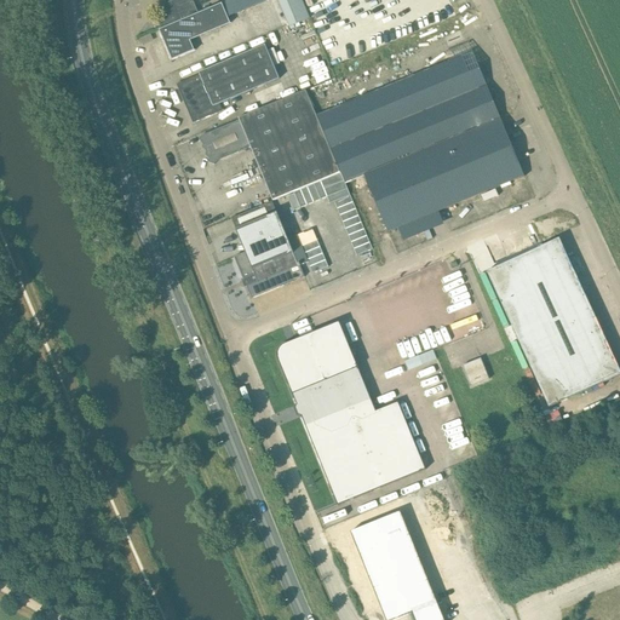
[(231,0),(223,4),(199,13),(199,12),(160,29),(160,30),(172,61),(194,51),(190,41),(231,24),(228,17),(268,0),(231,0)]
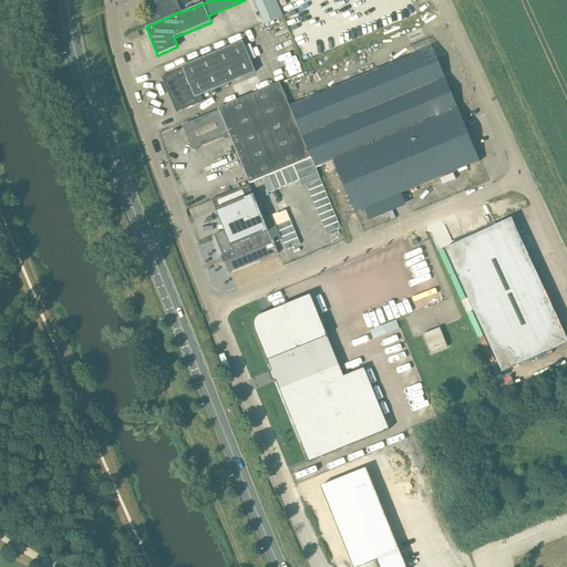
[(176,0),(158,0),(148,4),(146,27),(182,11),(176,0)]
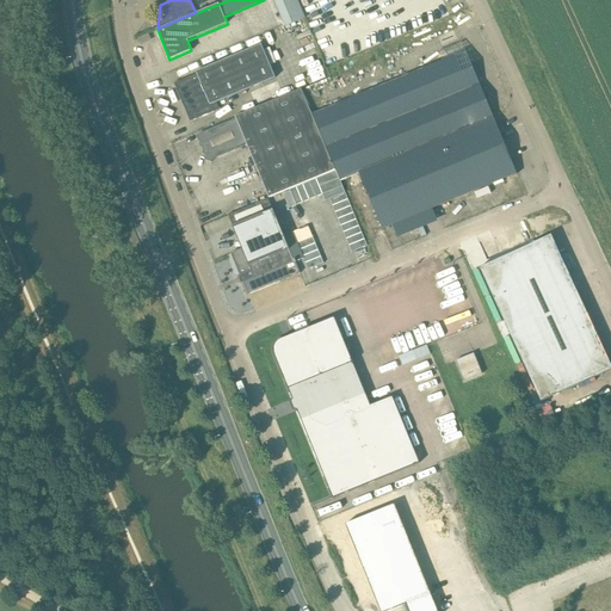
[(306,17),(298,0),(273,0),(285,26),(306,17)]
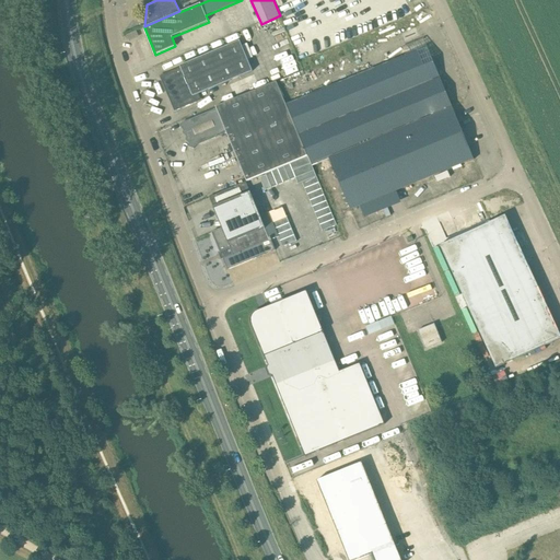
[(171,95),(248,62),(240,41),(181,66),(181,68),(160,77),(167,94),(170,93),(171,95)]
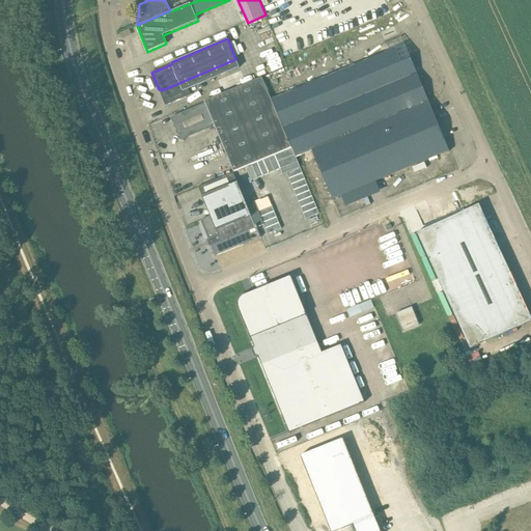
[(449,150),(404,44),(272,100),(292,148),(296,156),(297,157),(313,150),(333,199),(449,150)]
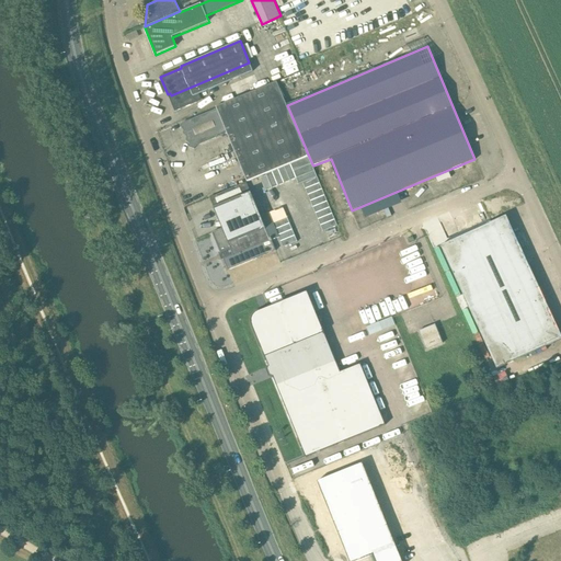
[(292,47),(279,53),(289,76),(302,70),(292,47)]
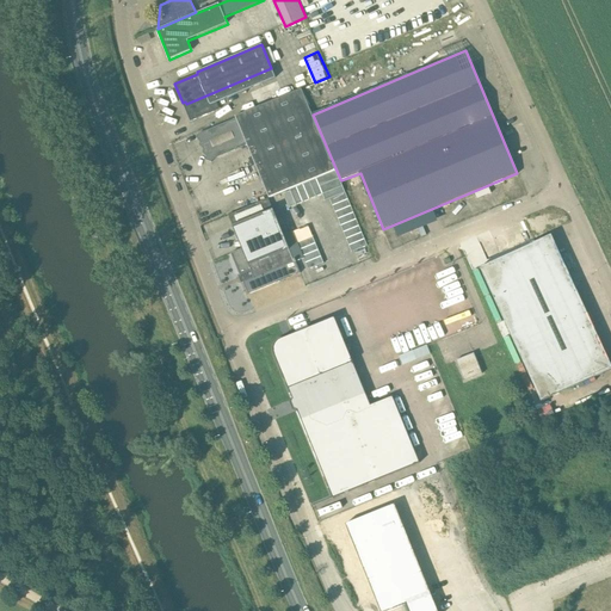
[(271,68),(186,104),(186,106),(184,107),(191,122),(215,111),(211,105),(276,78),(271,68)]
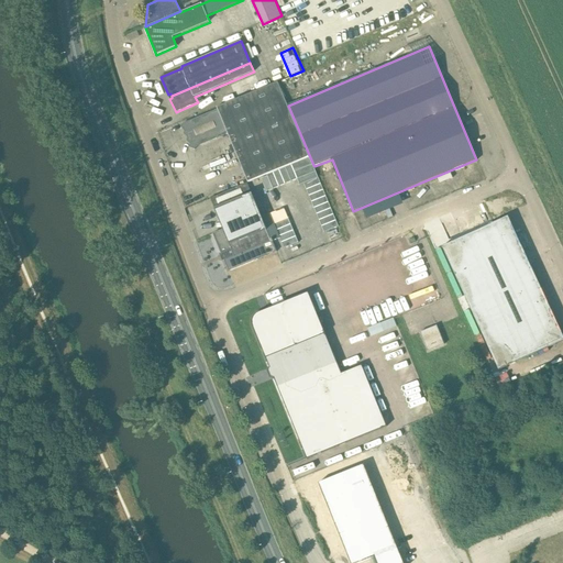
[(278,81),(217,108),(218,110),(183,124),(181,127),(185,131),(184,134),(188,138),(187,141),(191,145),(190,147),(195,150),(196,146),(228,134),(247,183),(309,157),(278,81)]
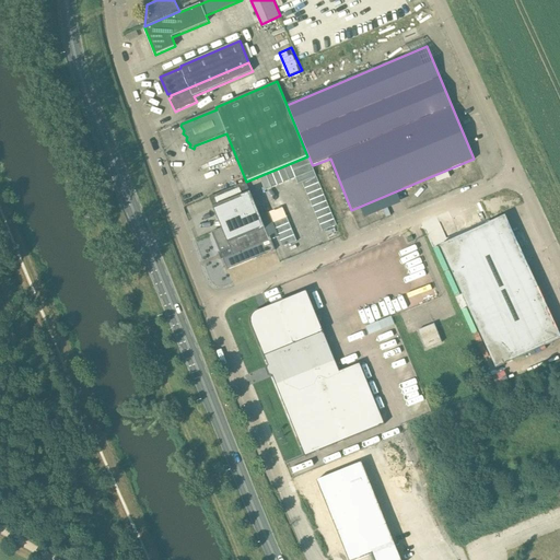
[(308,156),(284,166),(290,181),(296,178),(294,172),(312,164),(308,156)]
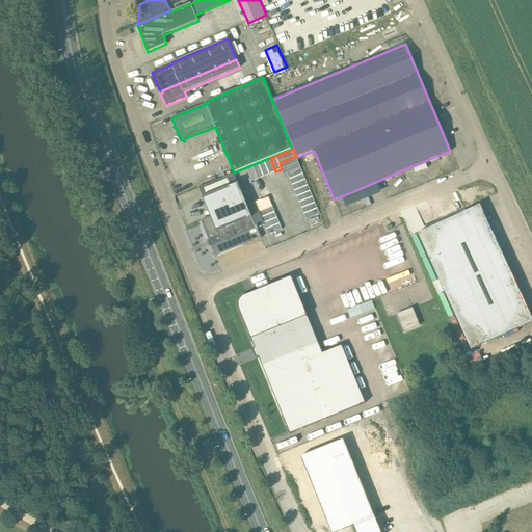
[(185,168),(208,159),(205,153),(183,163),(185,168)]
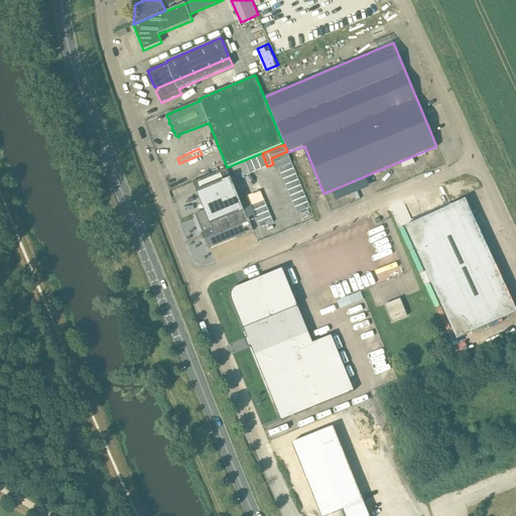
[(287,151),(271,158),(273,164),(275,169),(292,162),(288,152),(287,151)]
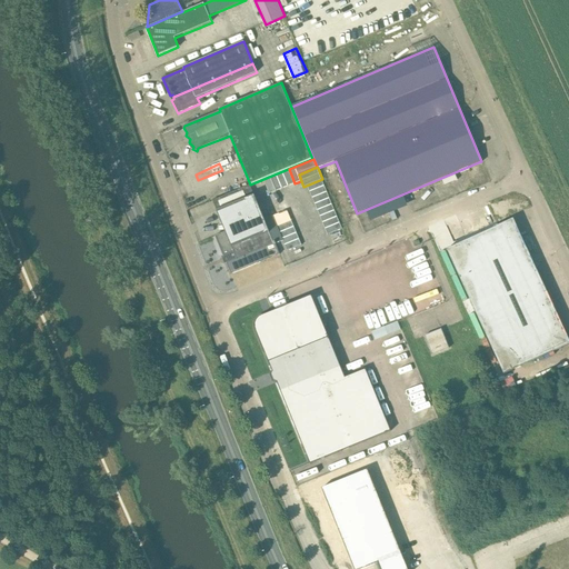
[(289,169),(283,172),(289,187),(295,183),(289,169)]
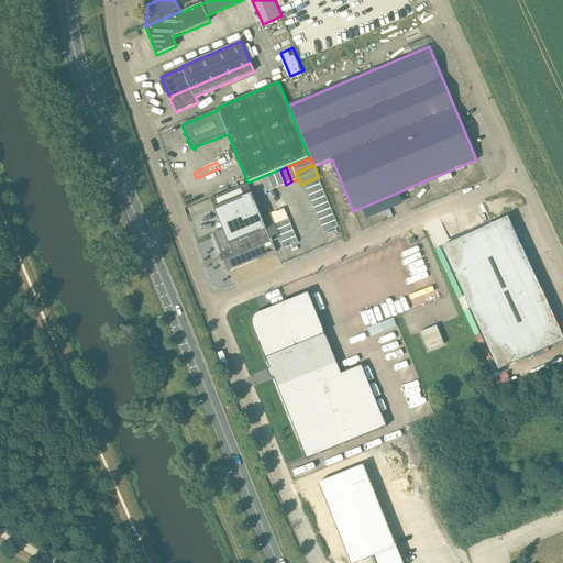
[(280,170),(274,173),(279,187),(286,185),(280,170)]
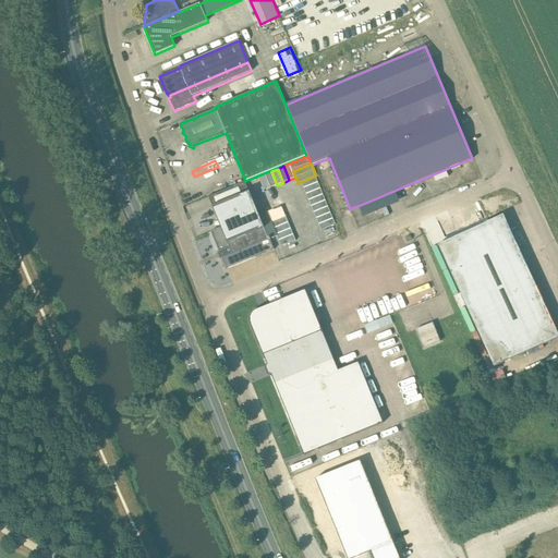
[(271,171),(265,173),(271,187),(277,185),(271,171)]
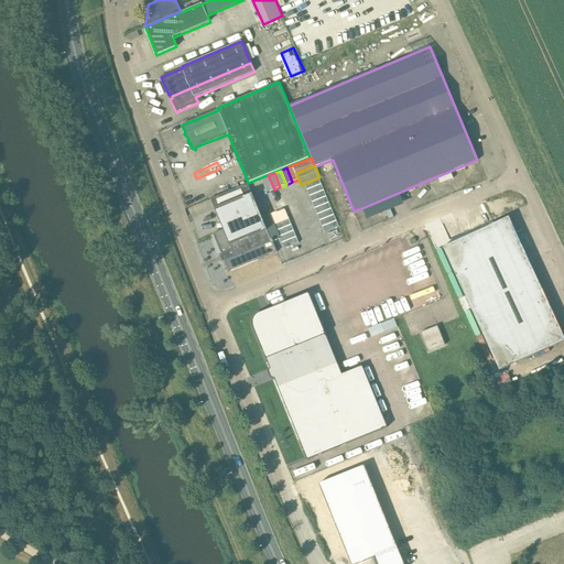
[(268,175),(262,179),(268,192),(274,190),(268,175)]
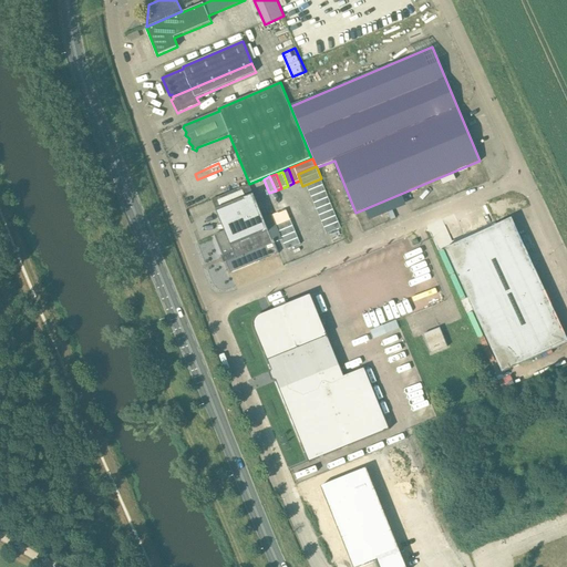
[(323,185),(321,178),(302,186),(306,193),(323,185)]
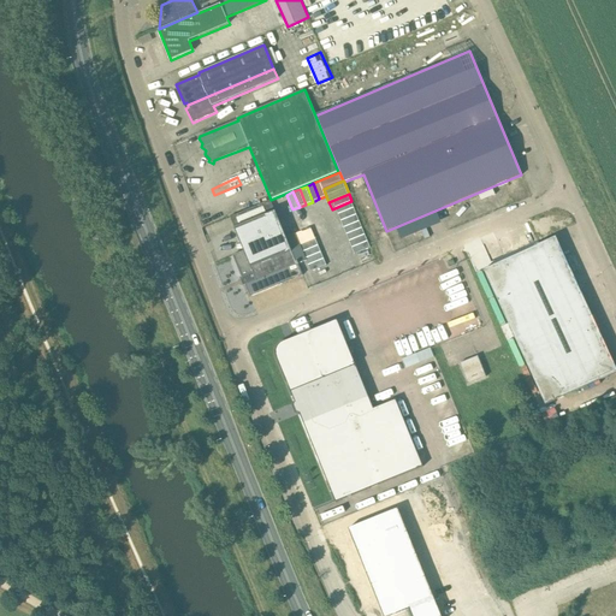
[(354,207),(351,201),(332,209),(335,215),(354,207)]
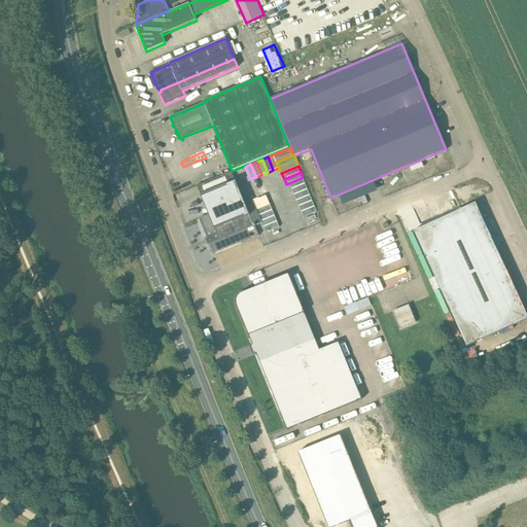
[(202,186),(204,190),(225,181),(223,177),(202,186)]
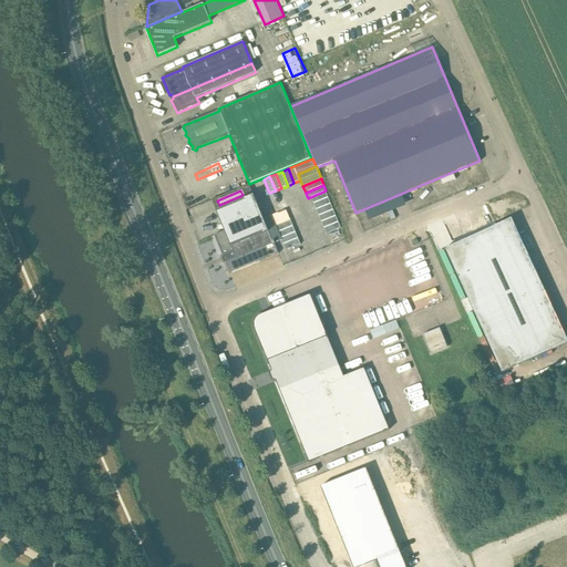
[(329,197),(326,191),(308,198),(310,205),(329,197)]
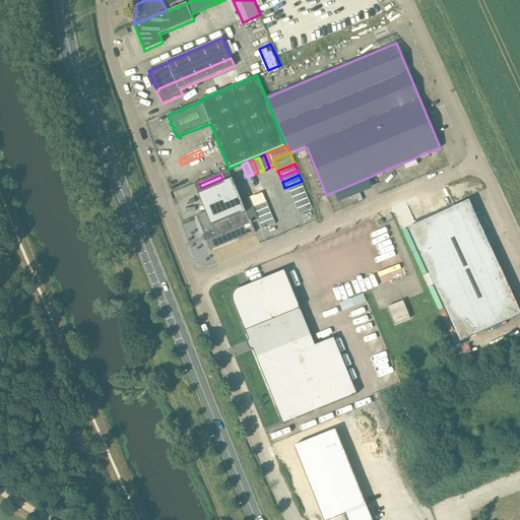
[(206,211),(197,215),(204,234),(206,233),(209,240),(207,241),(211,251),(256,233),(252,222),(259,220),(258,218),(256,213),(256,212),(253,207),(253,206),(245,209),(233,178),(198,193),(206,211)]
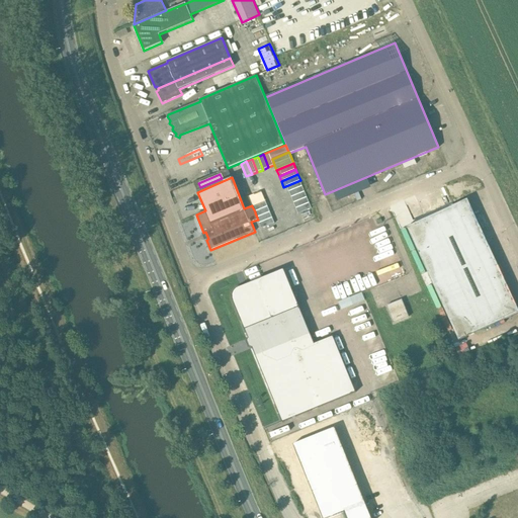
[(303,186),(300,180),(283,187),(285,192),(303,186)]
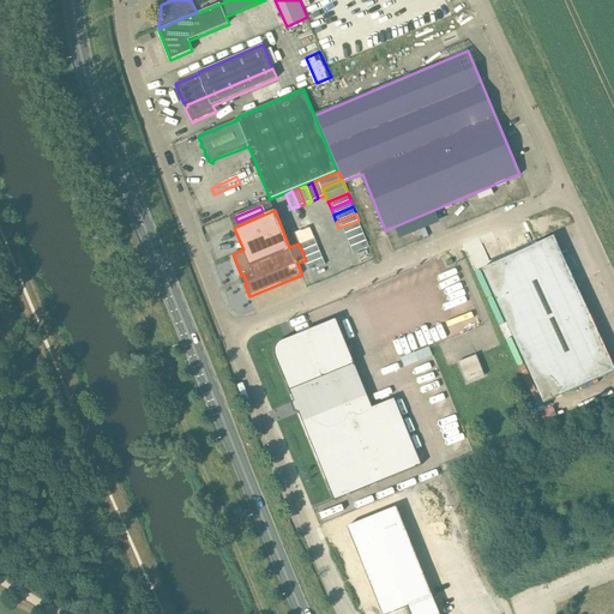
[(361,227),(359,221),(338,228),(342,235),(361,227)]
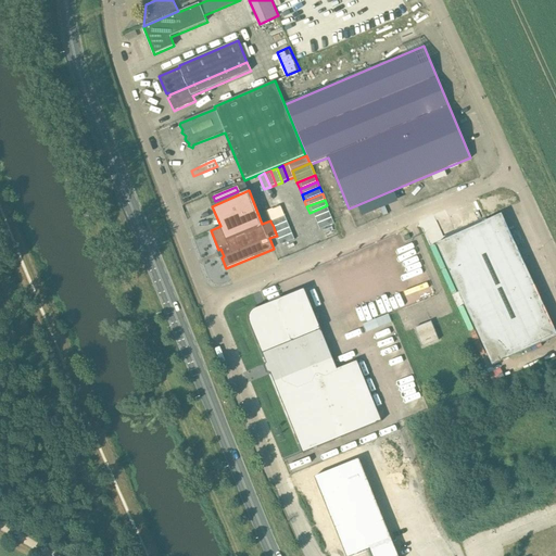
[(280,205),(267,212),(270,220),(270,222),(285,215),(280,205)]
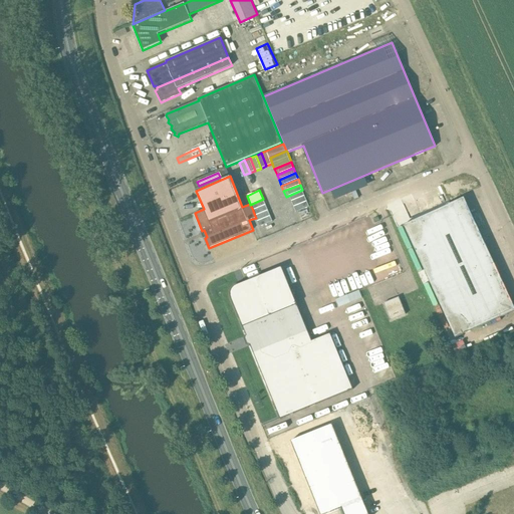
[(305,196),(302,190),(286,197),(288,203),(305,196)]
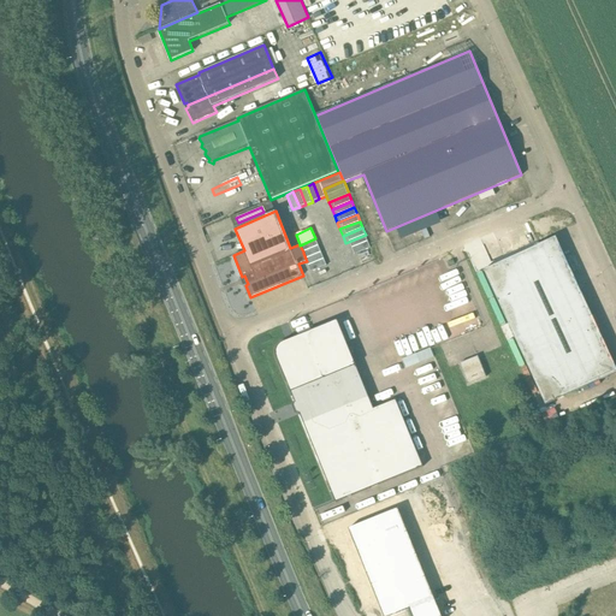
[(368,241),(366,235),(345,243),(348,249),(368,241)]
